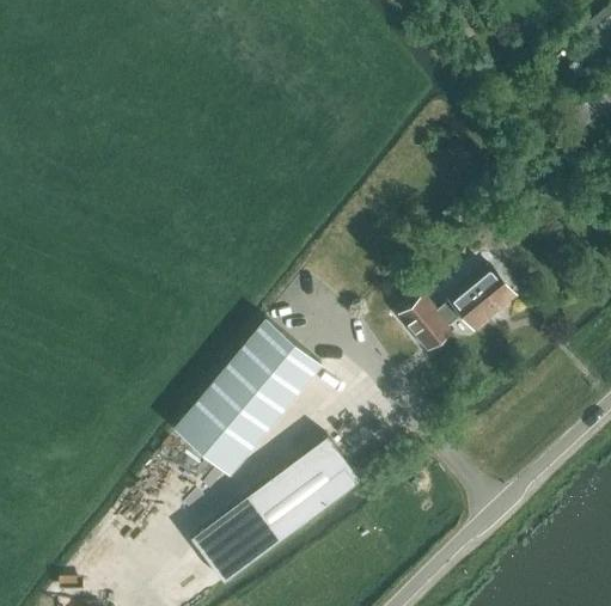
[(610,16),(581,43),(574,49),(594,72),(610,57),(610,16)]
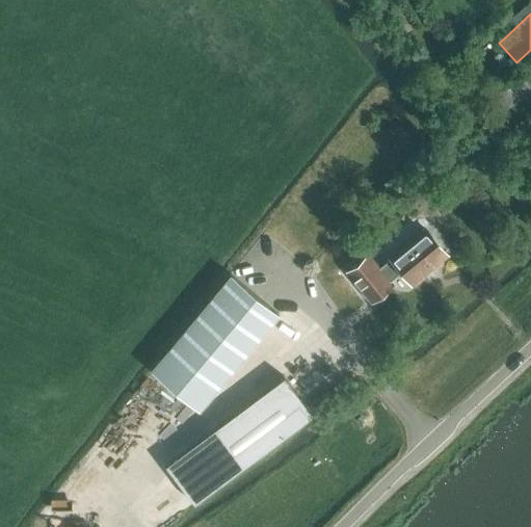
[(393,164),(402,170),(412,155),(402,149),(393,164)]
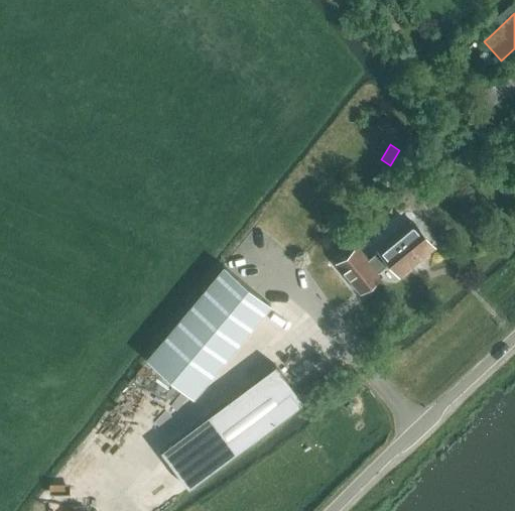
[(439,196),(430,185),(419,195),(428,206),(439,196)]
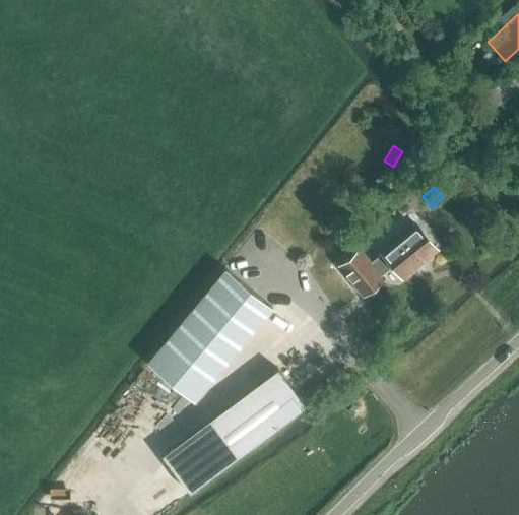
[(364,299),(383,283),(381,281),(393,271),(403,282),(439,254),(415,226),(381,255),(383,258),(371,268),(360,255),(341,270),(364,299)]
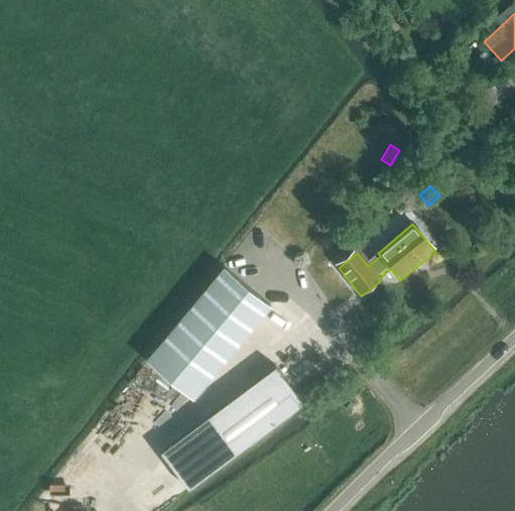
[(271,309),(225,270),(147,363),(194,402),(271,309)]
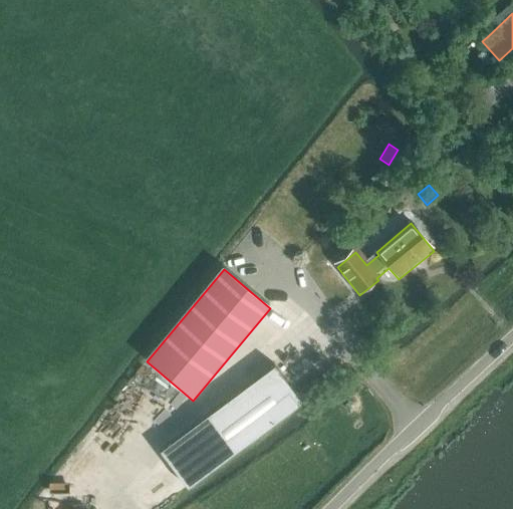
[(304,404),(275,366),(160,453),(189,490),(304,404)]
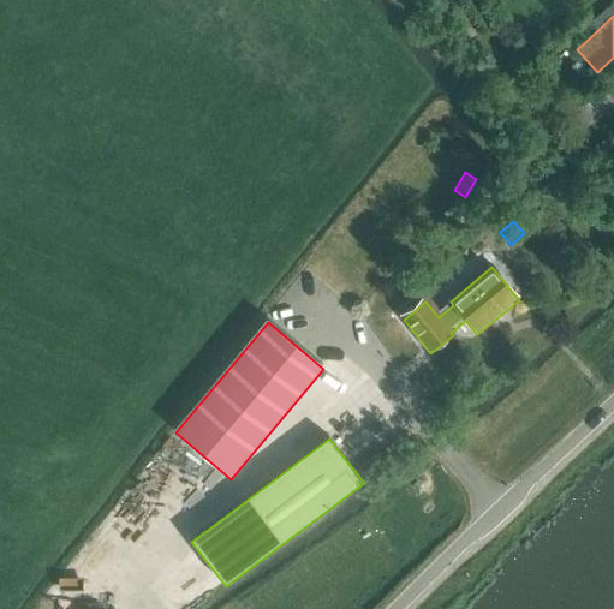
All buildings are outlined.
